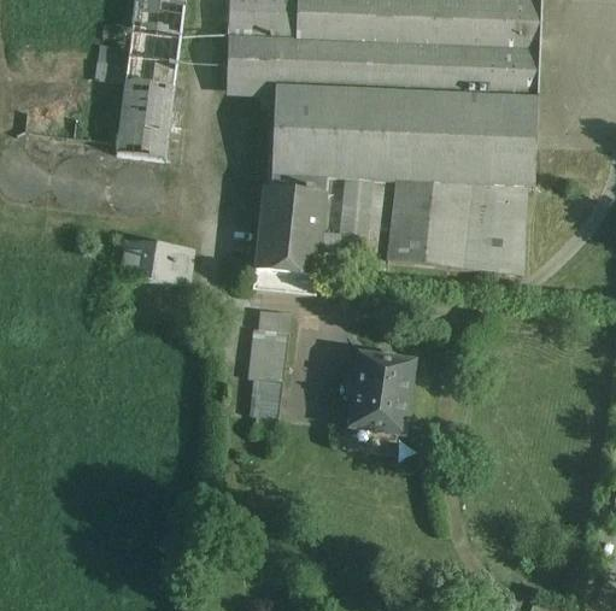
[(133,0),(128,50),(127,65),(124,80),(115,153),(165,160),(183,0),(133,0)]
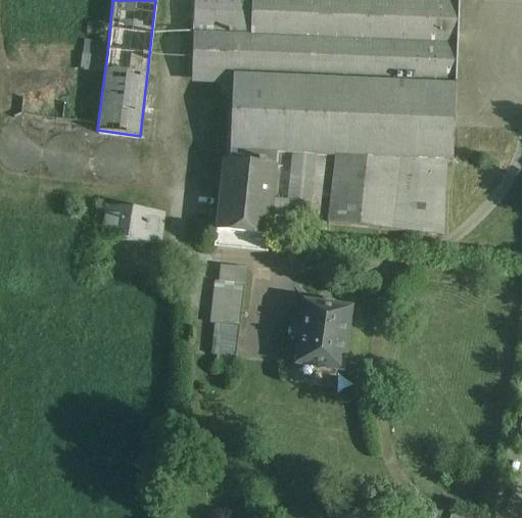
[(194,0),(191,72),(233,74),(229,159),(223,158),(216,229),(215,229),(212,245),(267,251),(270,220),(325,226),(326,221),(442,233),(462,0),(194,0)]
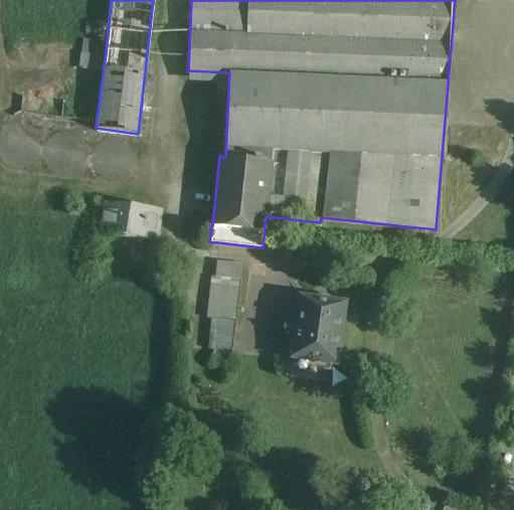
[(86,19),(86,31),(105,32),(106,20),(86,19)]
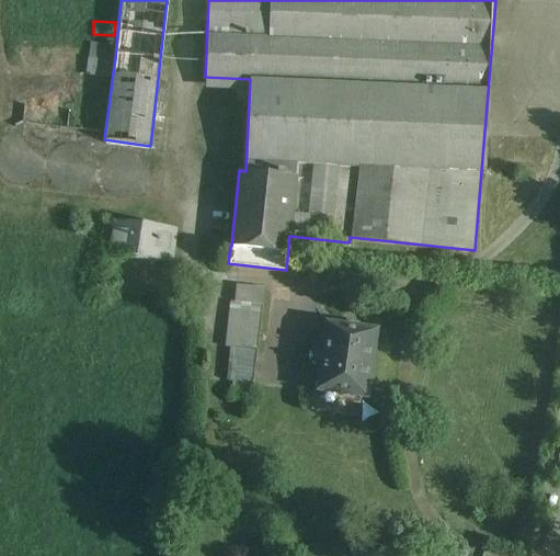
[(116,45),(90,42),(89,55),(115,59),(116,45)]
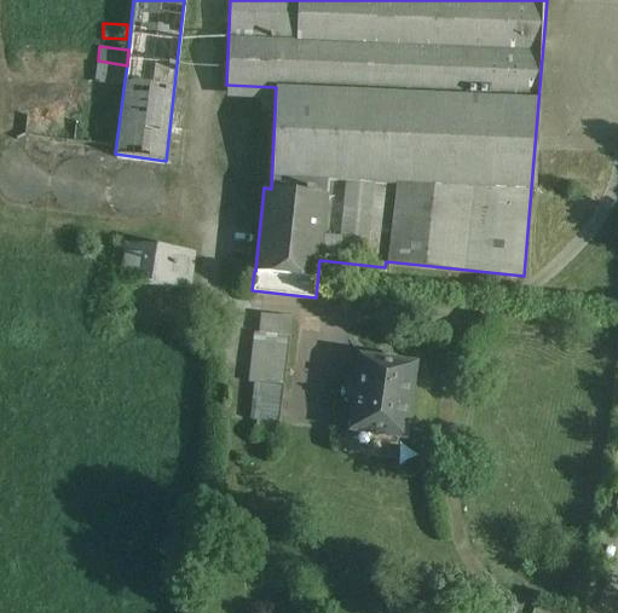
[(127,65),(98,61),(96,76),(125,80),(127,65)]
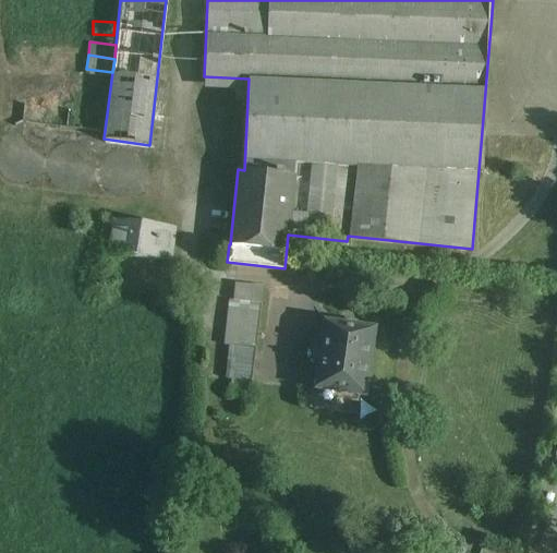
[(22,133),(17,133),(12,133),(8,135),(2,139),(0,142),(0,171),(2,175),(5,177),(9,178),(11,179),(14,180),(20,181),(25,180),(29,178),(34,176),(37,172),(39,169),(41,165),(43,160),(43,157),(43,153),(41,151),(41,147),(39,144),(37,141),(35,139),(33,136),(29,135),(26,134),(22,133)]
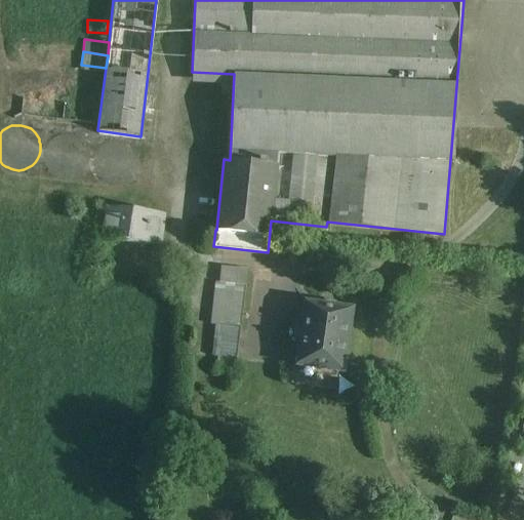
[(73,132),(69,131),(65,130),(59,131),(56,132),(54,133),(52,135),(50,136),(47,140),(46,142),(45,144),(44,146),(43,149),(43,151),(42,154),(43,158),(44,161),(46,165),(48,168),(50,170),(52,172),(56,174),(59,175),(66,176),(72,175),(76,173),(80,170),(82,167),(84,165),(86,162),(87,159),(87,156),(87,153),(87,150),(86,148),(85,144),(84,141),(81,137),(79,135),(76,133),(73,132)]
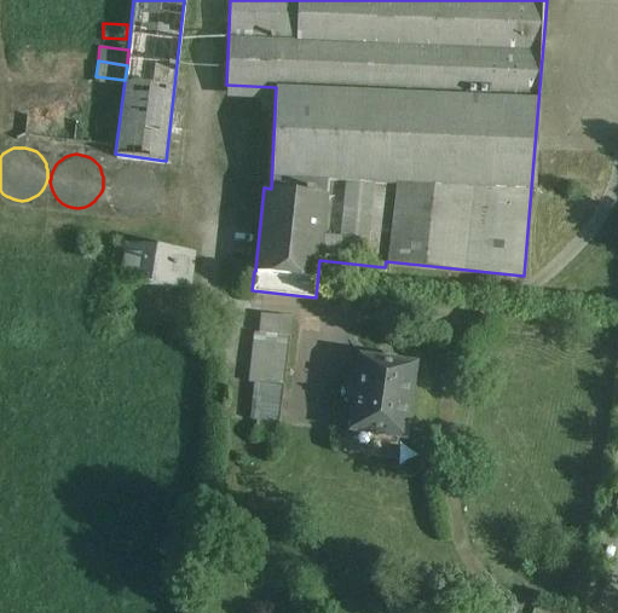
[(138,162),(132,162),(127,163),(122,165),(119,167),(116,168),(114,172),(111,174),(109,179),(108,184),(107,189),(108,194),(109,197),(110,201),(111,203),(114,207),(117,209),(121,212),(125,213),(131,214),(136,215),(139,214),(143,213),(146,212),(151,208),(154,206),(156,202),(159,197),(160,195),(160,192),(161,188),(160,183),(159,180),(157,177),(156,174),(154,171),(151,168),(148,166),(143,163),(138,162)]
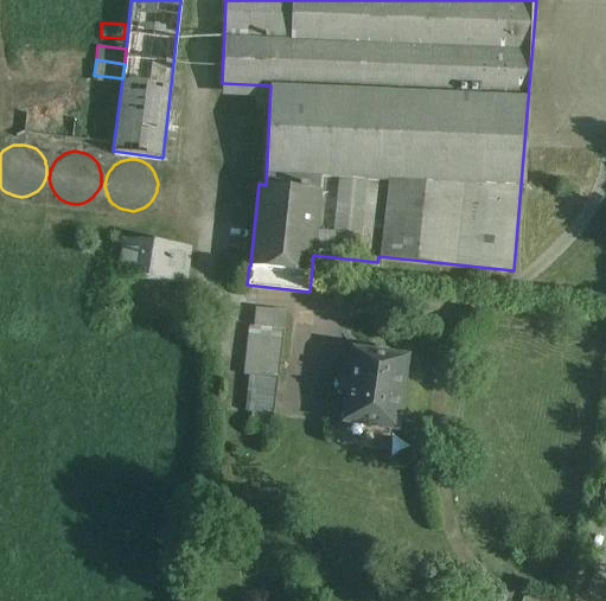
[(190,244),(116,236),(112,273),(185,281),(190,244)]
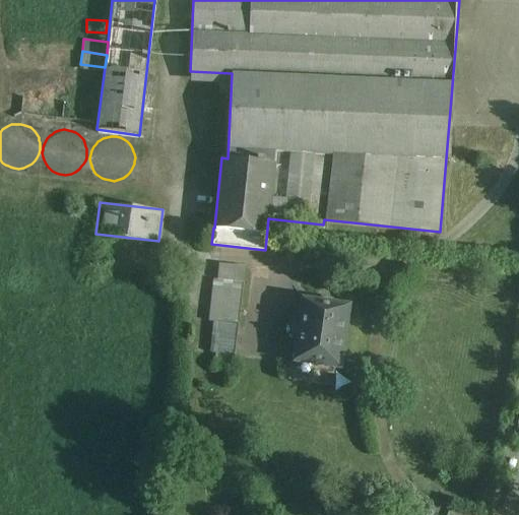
[(218,264),(216,280),(242,282),(244,267),(218,264)]
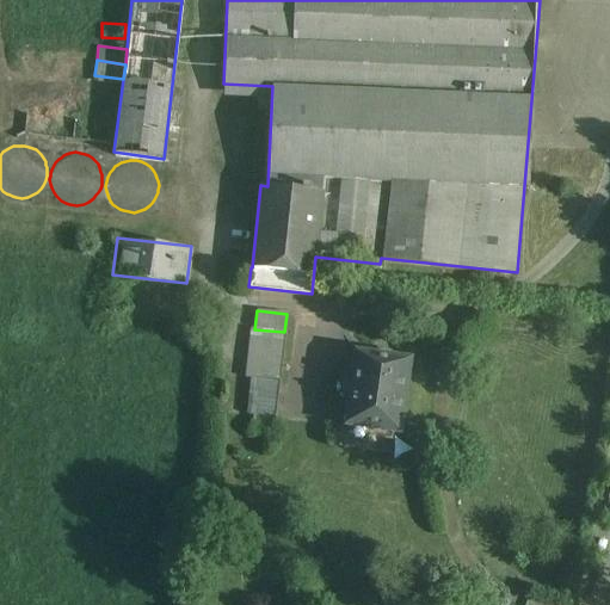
[(250,328),(245,375),(250,375),(279,378),(284,332),(254,329),(250,328)]
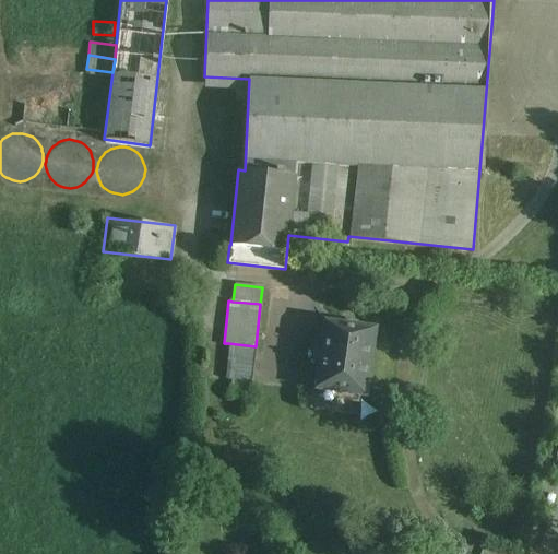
[(375,328),(325,321),(316,388),(365,395),(375,328)]
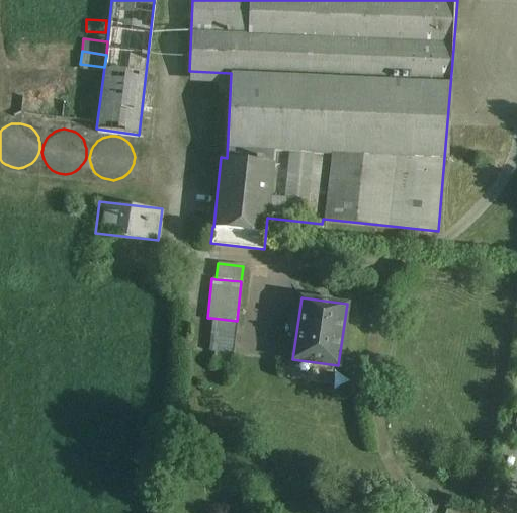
[(237,321),(211,318),(211,323),(208,348),(216,349),(234,351),(237,321)]
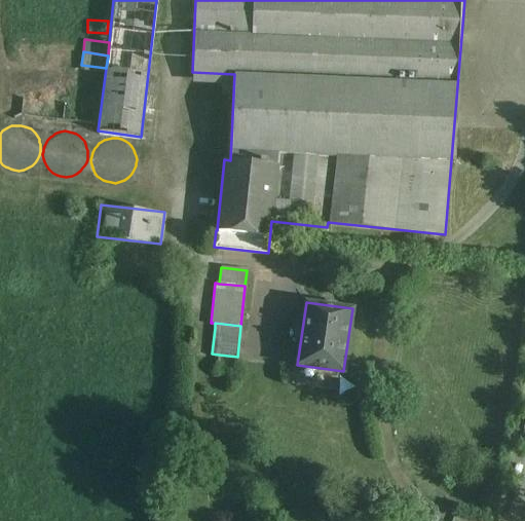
[(195,352),(212,354),(215,328),(198,326),(195,352)]
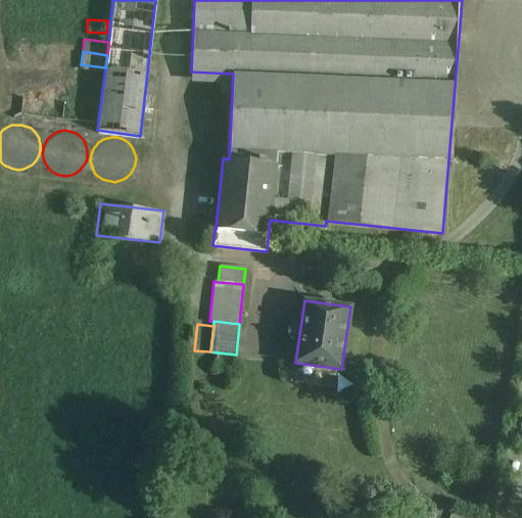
[(235,367),(236,355),(218,352),(217,365),(235,367)]
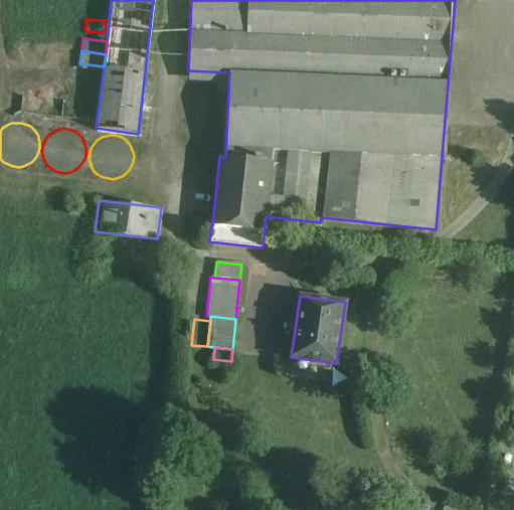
All buildings are outlined.
